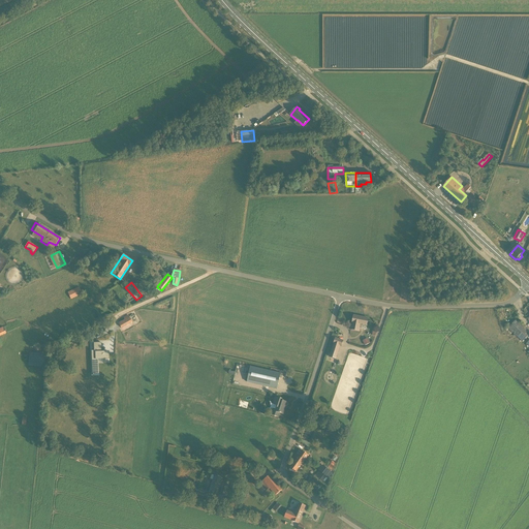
[(70,300),(82,294),(79,287),(67,292),(70,300)]
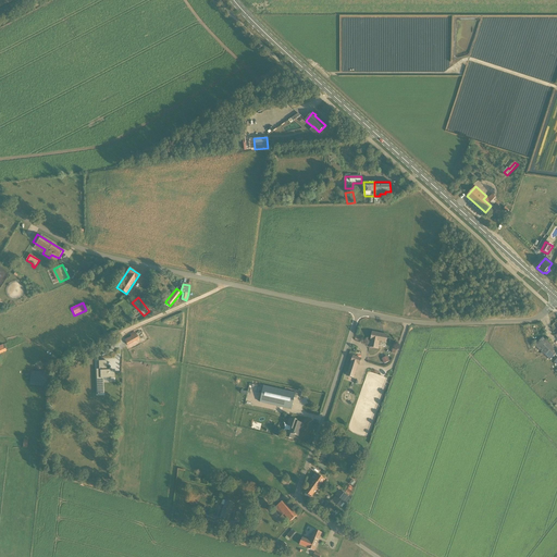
[(380,343),(386,344),(387,335),(372,333),(370,345),(370,347),(379,349),(379,347),(380,343)]
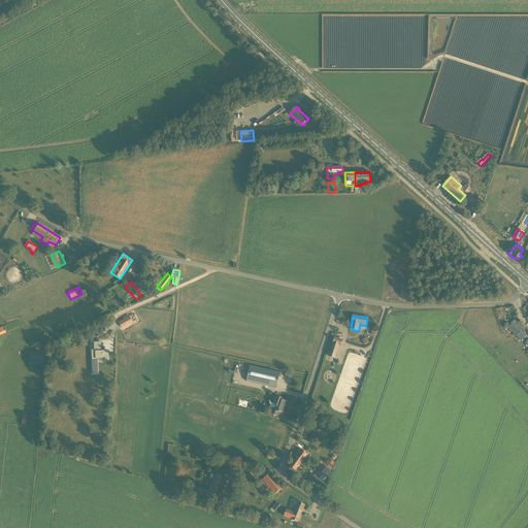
[(121,328),(132,322),(129,317),(125,319),(118,323),(121,328)]
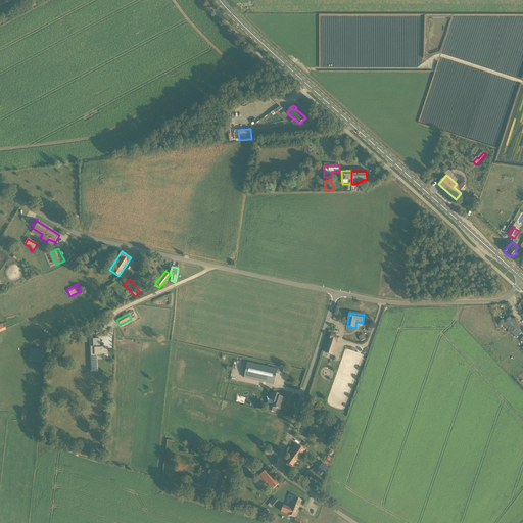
[(516,337),(522,330),(510,317),(504,323),(509,329),(508,330),(516,337)]
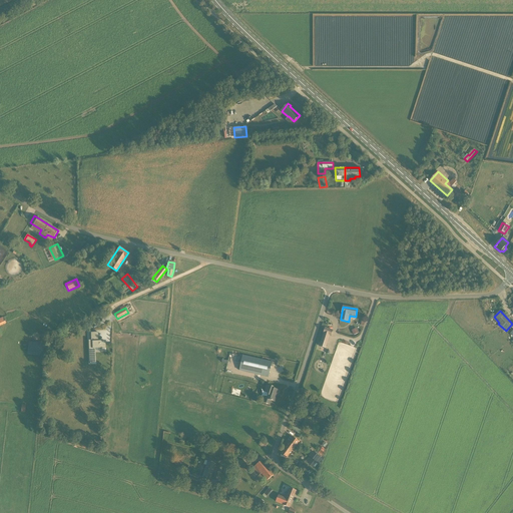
[(104,330),(107,321),(100,320),(98,329),(104,330)]
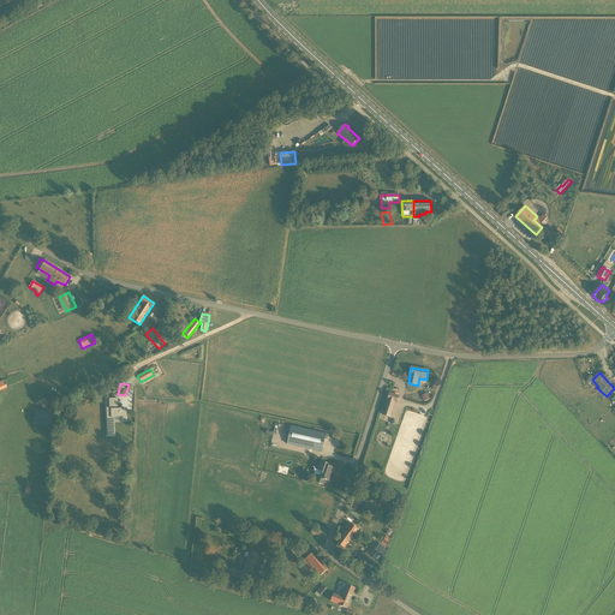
[(398,404),(399,396),(390,394),(388,400),(383,416),(390,418),(395,402),(398,404)]
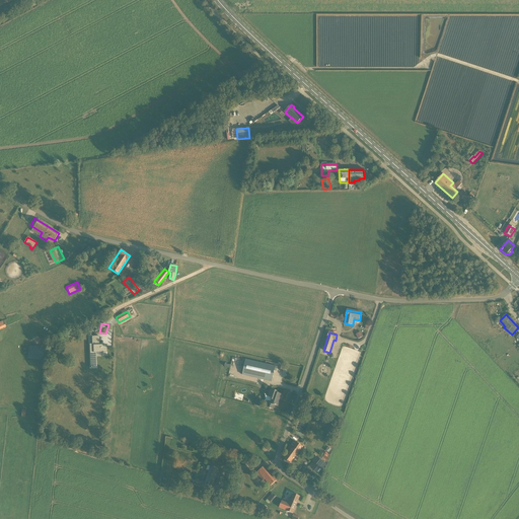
[(88,346),(85,347),(85,352),(86,368),(96,368),(95,355),(103,355),(102,352),(107,352),(106,346),(97,346),(97,337),(87,337),(88,346)]
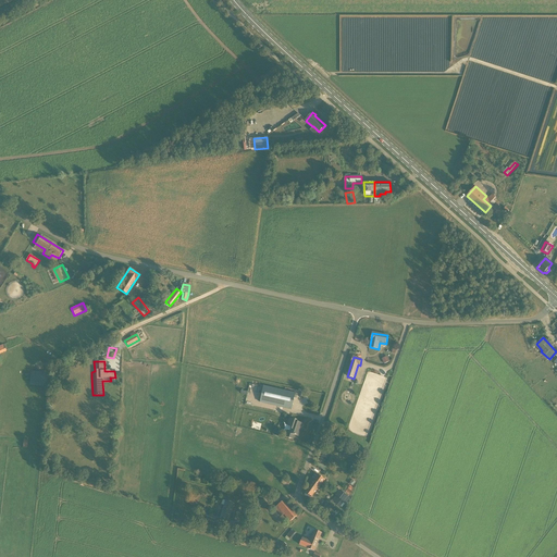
[(32,371),(29,384),(48,386),(49,372),(32,371)]
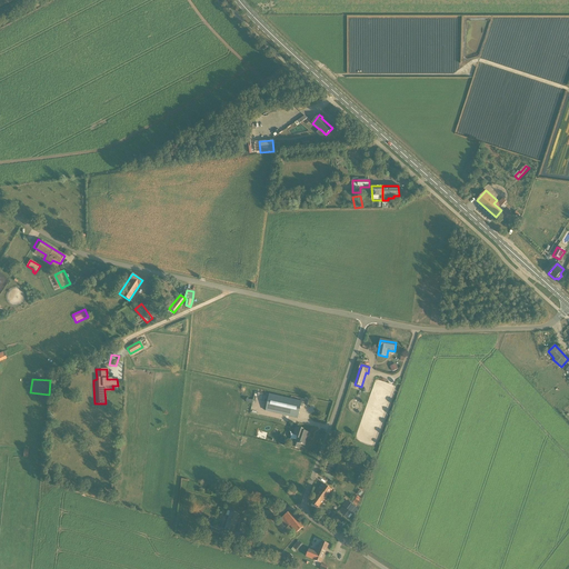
[(298,418),(301,402),(269,395),(266,411),(298,418)]
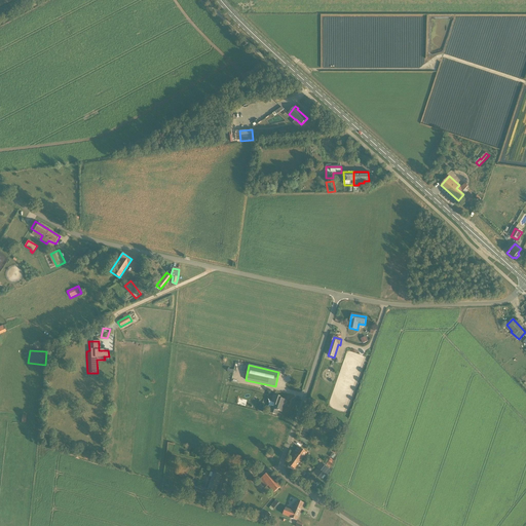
[(285,405),(287,401),(279,399),(279,397),(274,395),(271,402),(275,403),(273,408),(272,407),(270,412),(276,415),(278,411),(282,412),(284,404),(285,405)]
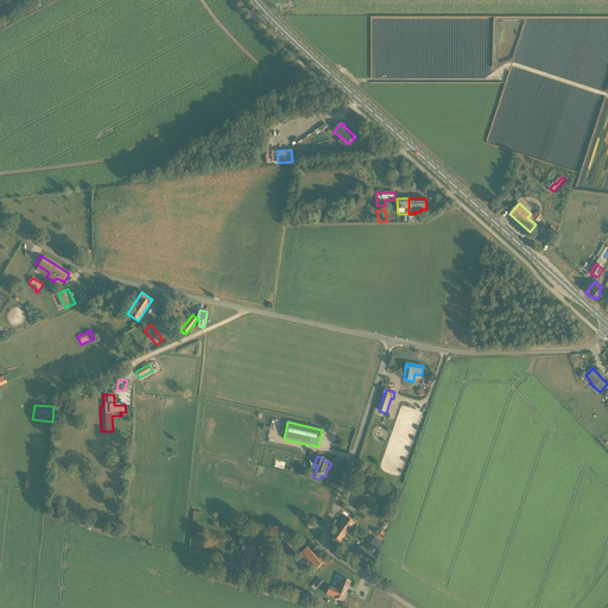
[(339,544),(354,524),(344,517),(336,529),(339,531),(333,539),(339,544)]
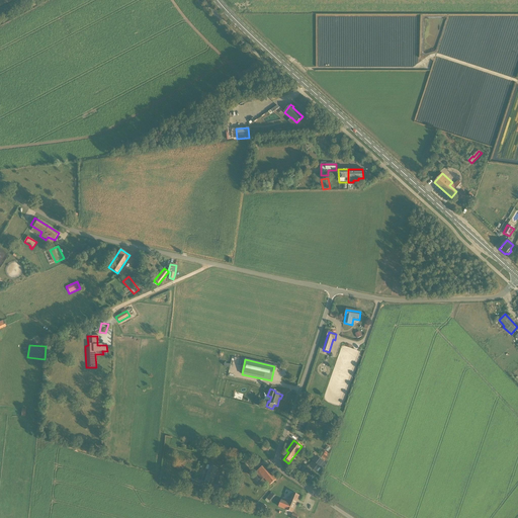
[(319,466),(323,461),(317,457),(314,461),(315,462),(319,466)]
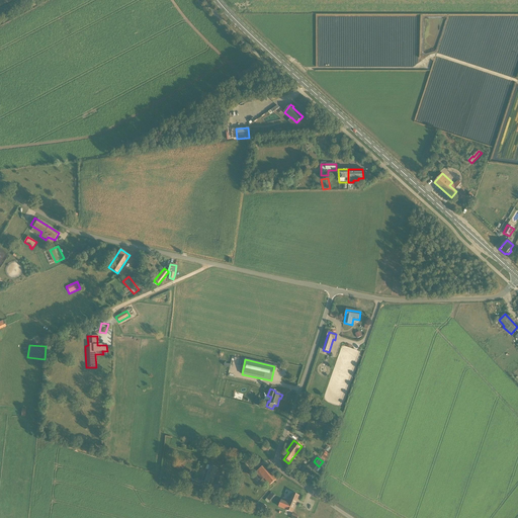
[(206,468),(208,469),(204,484),(211,487),(218,468),(210,465),(207,464),(206,468)]
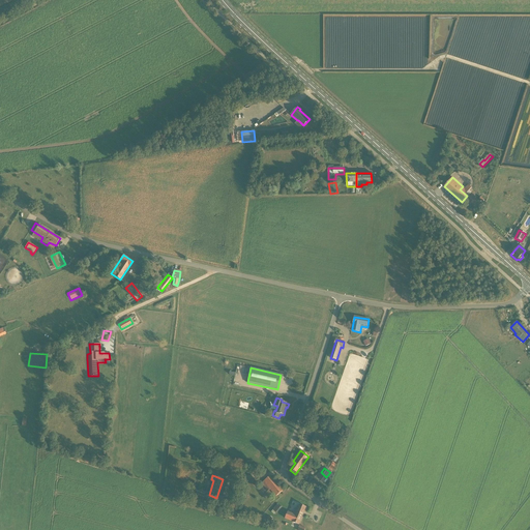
[(283,491),(271,477),(269,477),(264,480),(270,489),(270,490),(275,497),(283,491)]
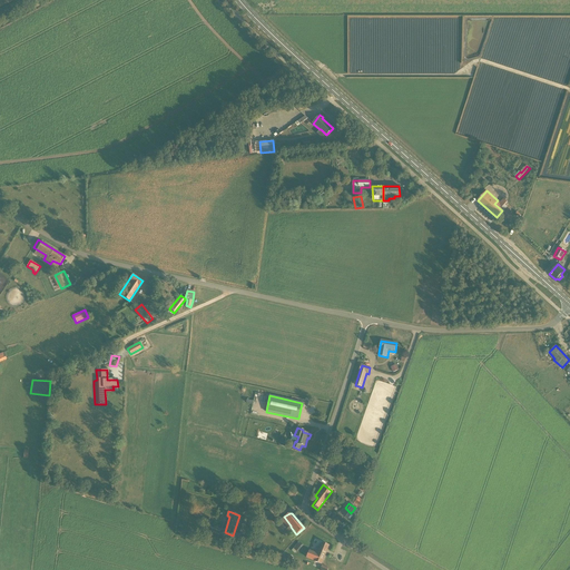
[(219,536),(220,530),(207,527),(206,531),(219,536)]
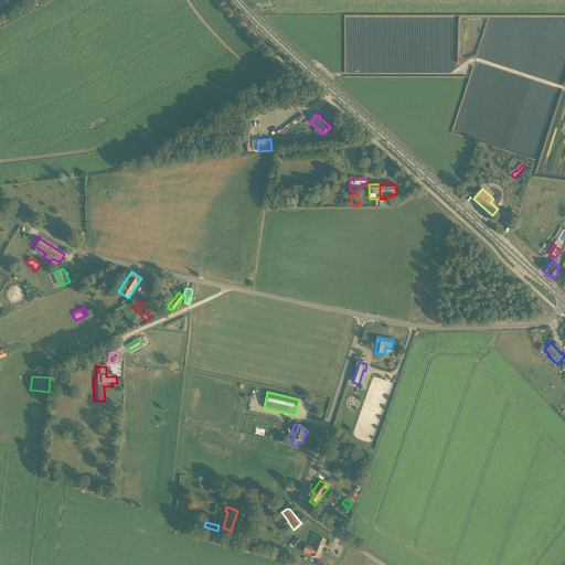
[(296,536),(290,544),(296,547),(300,540),(296,536)]
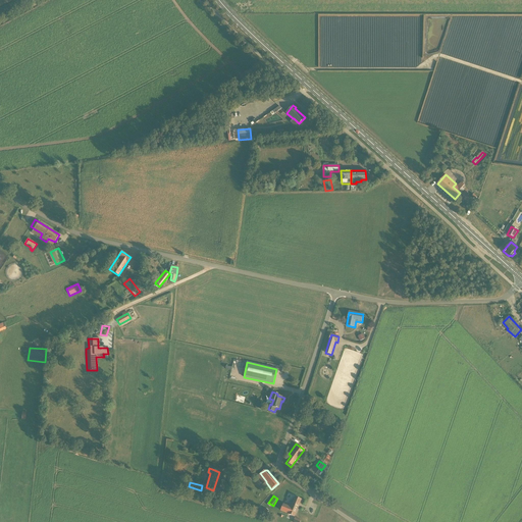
[(295,517),(302,500),(296,497),(293,503),(291,502),(285,513),(295,517)]
